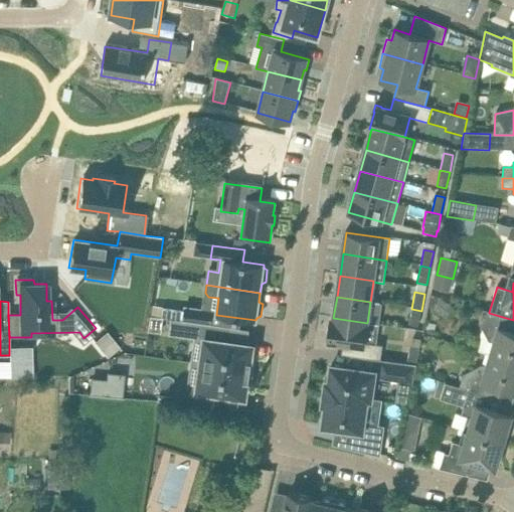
[(183,322),(210,326),(212,312),(190,309),(190,313),(184,312),(183,322)]
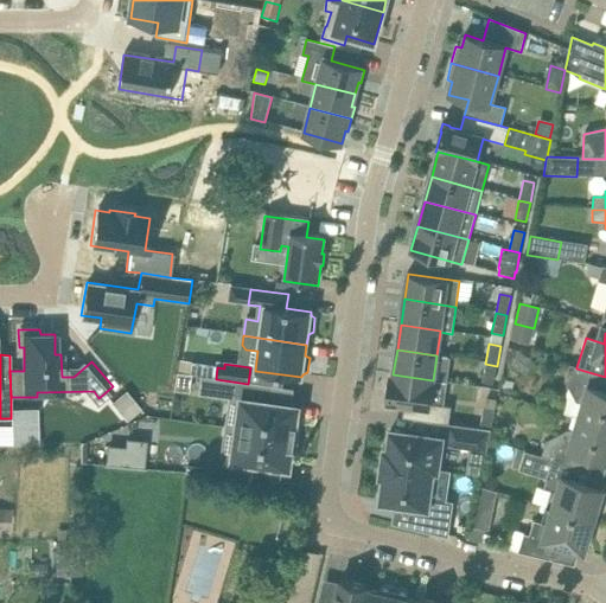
[(485,364),(482,384),(492,386),(497,366),(485,364)]
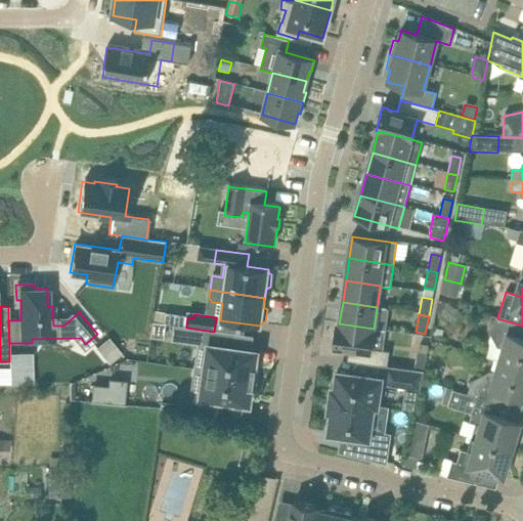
[(503,349),(498,361),(522,368),(522,326),(497,318),(497,317),(491,316),(487,330),(496,348),(503,349)]
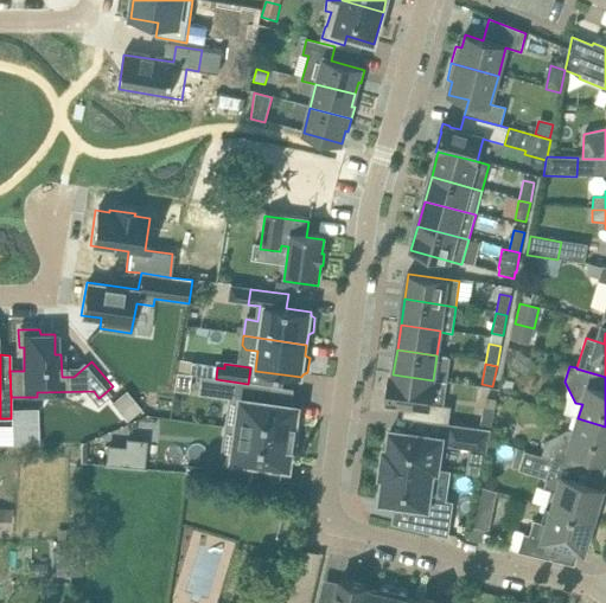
[(177,373),(174,391),(189,393),(191,376),(177,373)]
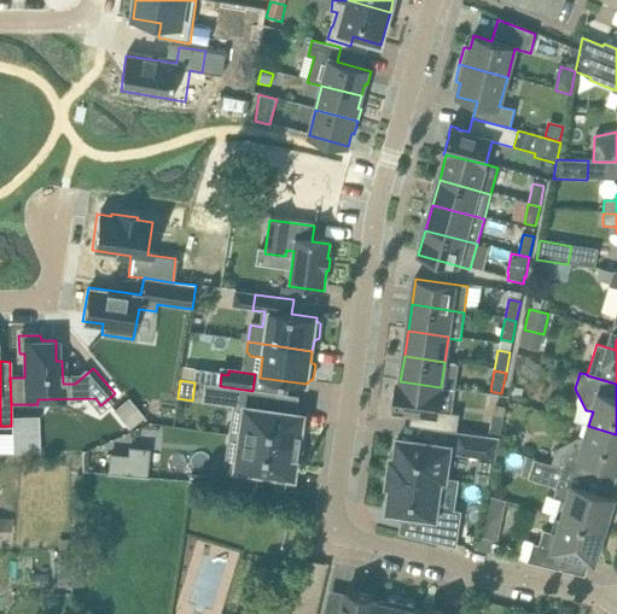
[(394,402),(393,410),(401,411),(401,410),(412,411),(409,426),(457,433),(459,415),(452,414),(455,390),(441,387),(400,381),(397,381),(395,402),(394,402)]
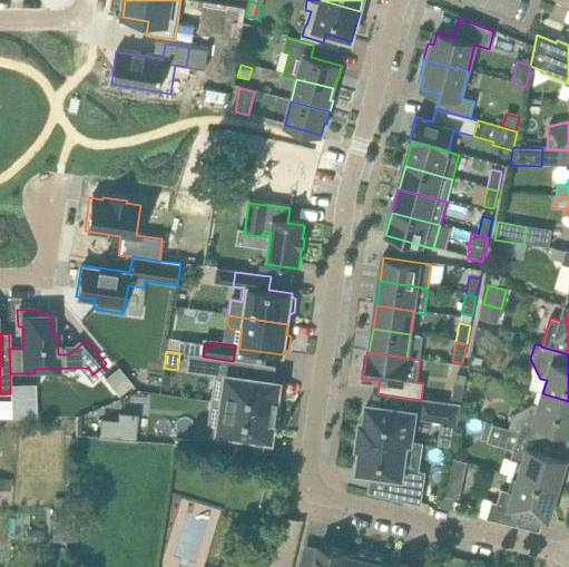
[(212,402),(212,403),(281,412),(283,396),(277,394),(280,383),(252,380),(254,364),(233,361),(203,357),(188,354),(188,357),(189,357),(190,355),(206,358),(203,374),(226,378),(223,403),(212,402)]
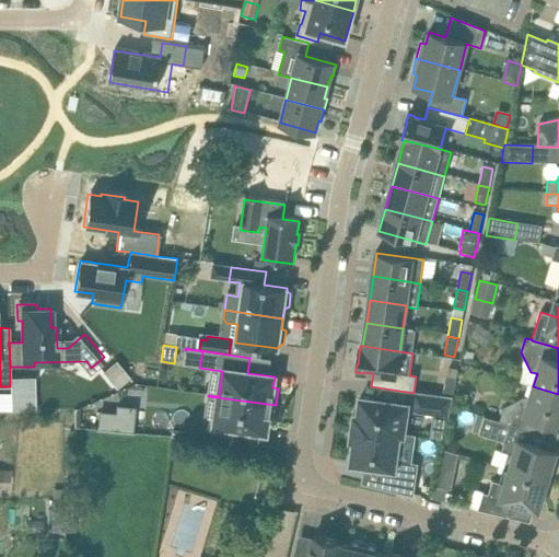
[(129,379),(116,362),(103,373),(116,390),(129,379)]
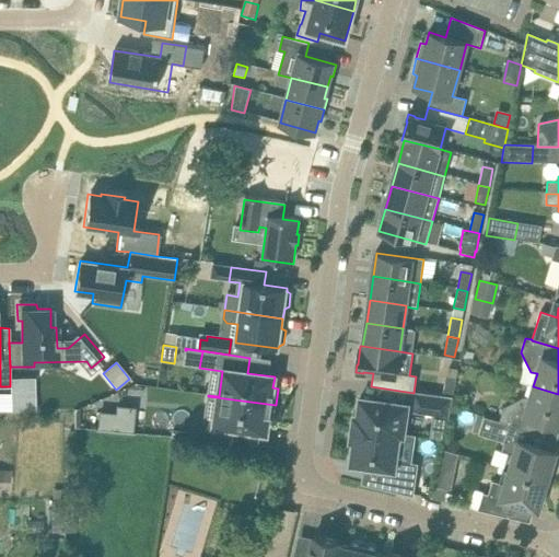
[(456,380),(445,378),(442,396),(453,398),(456,380)]
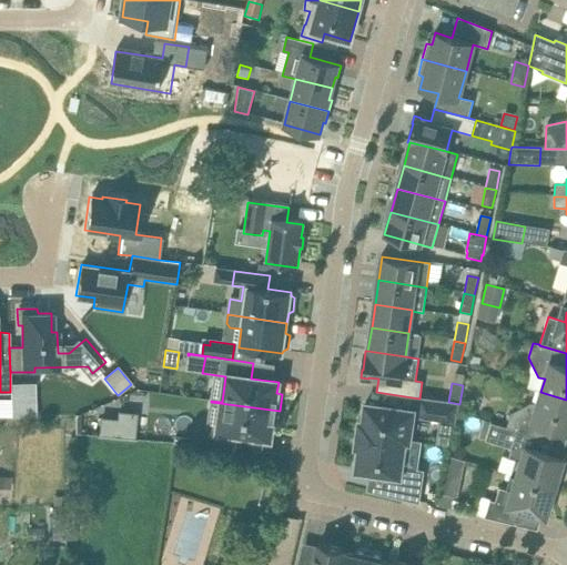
[(506,427),(510,430),(542,439),(546,441),(549,427),(558,430),(559,424),(566,426),(566,400),(540,392),(537,405),(530,403),(510,414),(506,427)]
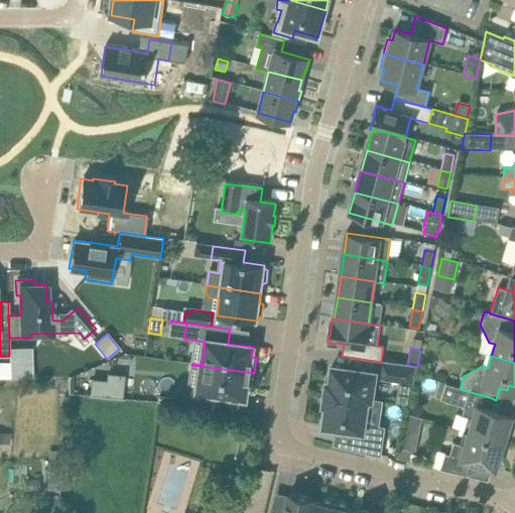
[(413,385),(416,368),(381,362),(379,380),(413,385)]
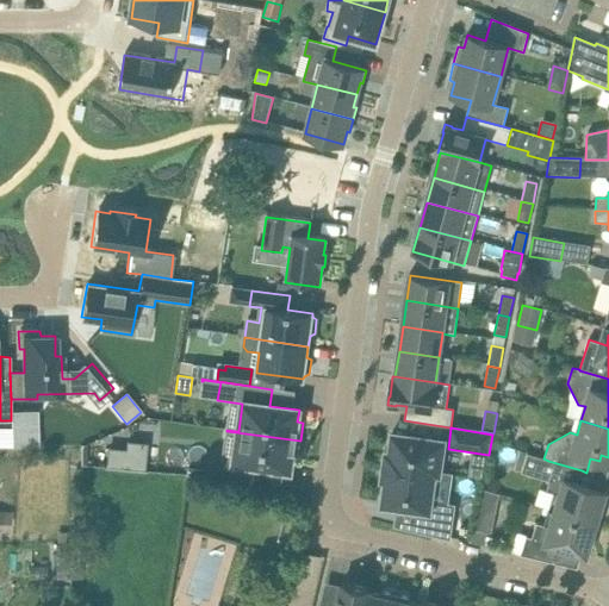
[(0,449),(12,449),(11,430),(0,430),(0,449)]
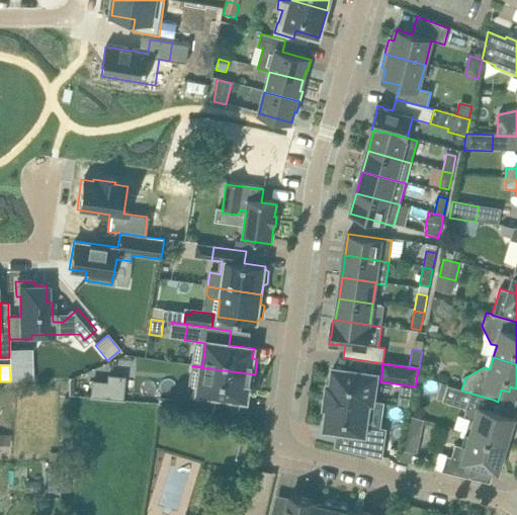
[(252,391),(255,374),(192,366),(202,368),(198,392),(183,390),(177,395),(175,408),(190,410),(190,412),(219,416),(221,397),(247,400),(248,390),(252,391)]
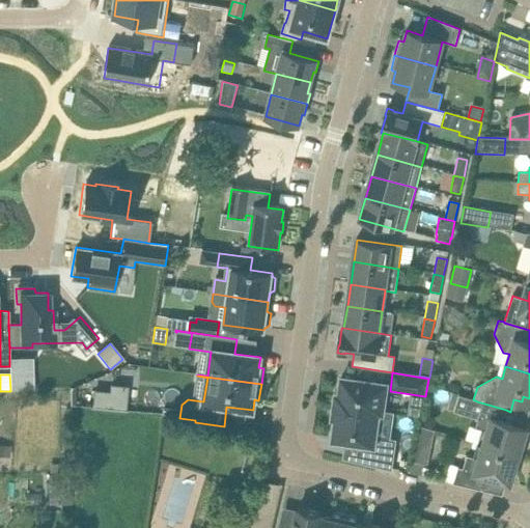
[(335,392),(333,406),(379,412),(379,410),(383,410),(387,384),(341,378),(339,393),(335,392)]
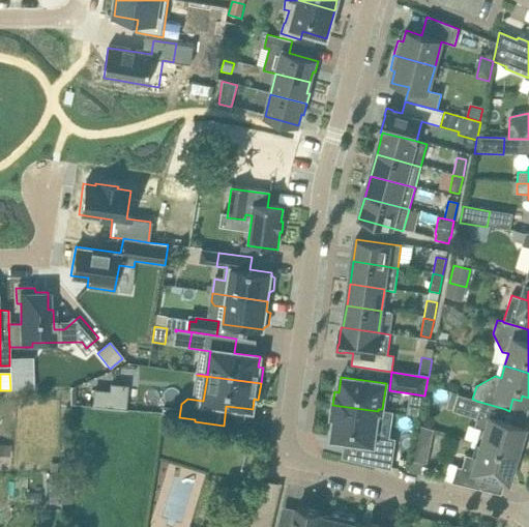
[(93,391),(92,408),(125,411),(127,388),(111,387),(110,392),(93,391)]
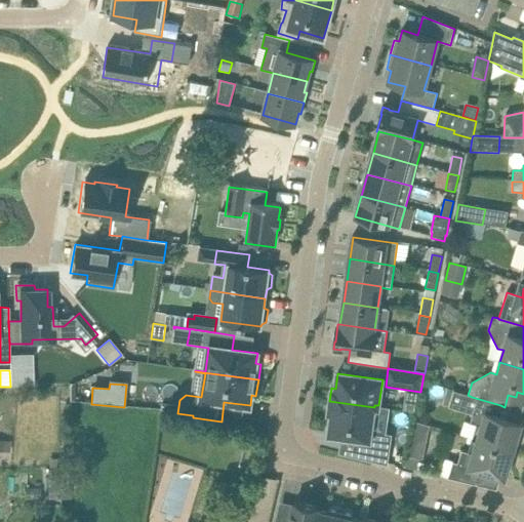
[(521,425),(497,417),(500,405),(472,397),(472,398),(459,394),(455,407),(473,412),(470,424),(477,426),(473,439),(513,452),(521,425)]
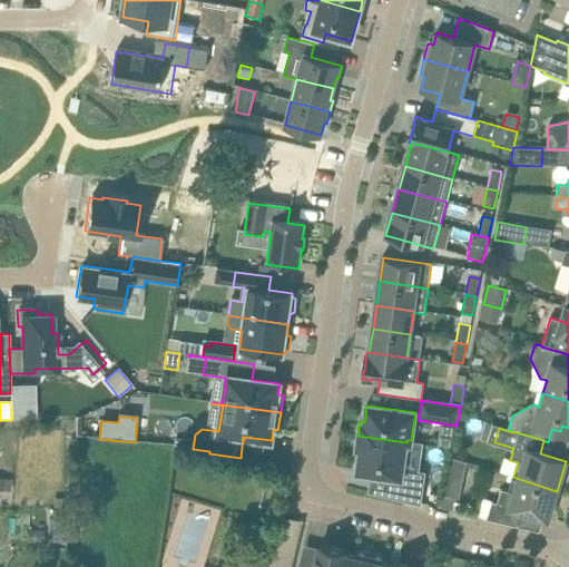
[(406,442),(357,436),(355,449),(361,450),(357,472),(392,477),(390,498),(420,501),(424,471),(402,468),(406,442)]
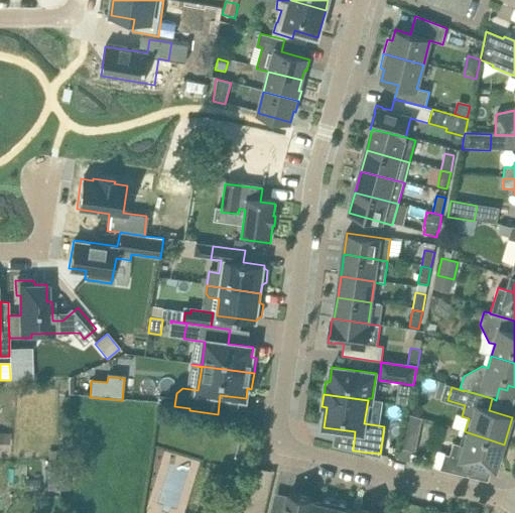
[(412,415),(404,446),(417,451),(426,419),(412,415)]
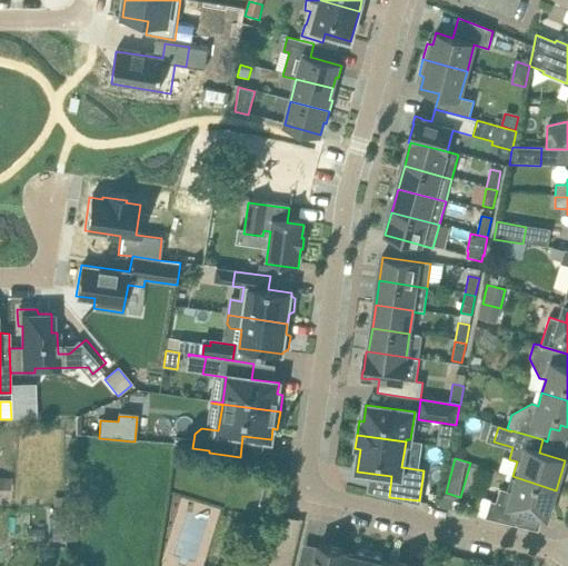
[(556,490),(512,476),(508,492),(500,489),(496,503),(490,502),(485,517),(517,527),(521,513),(546,520),(556,490)]
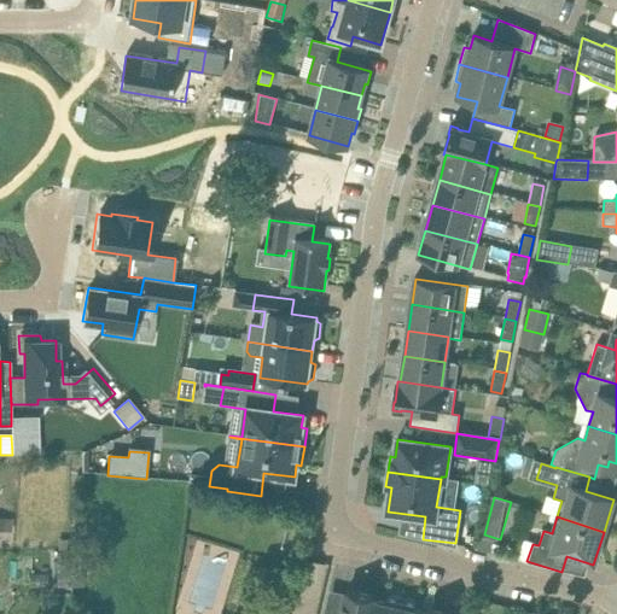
[(45,590),(45,577),(28,577),(28,590),(45,590)]
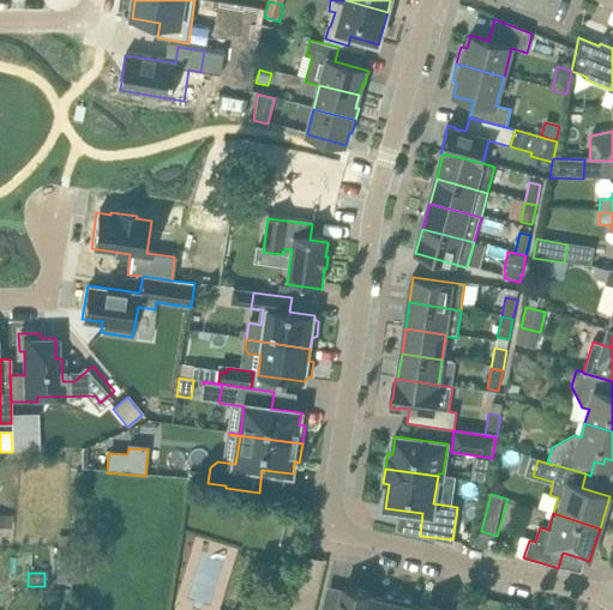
[(79,609),(79,589),(66,589),(66,609),(79,609)]
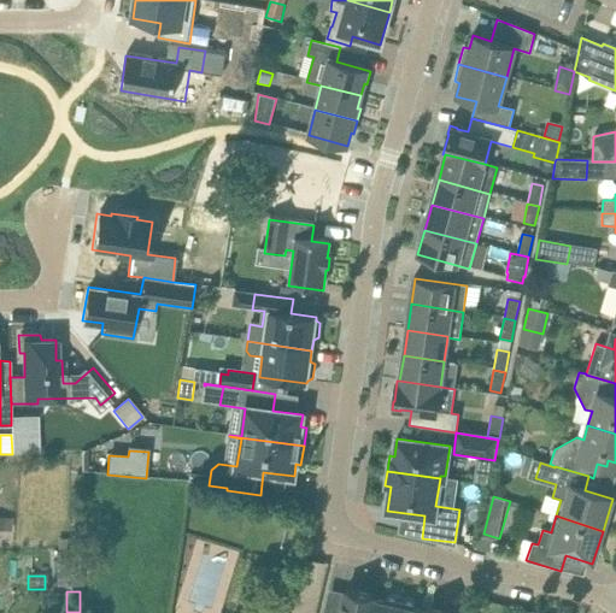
[(368,612),(371,597),(345,591),(340,612),(368,612)]
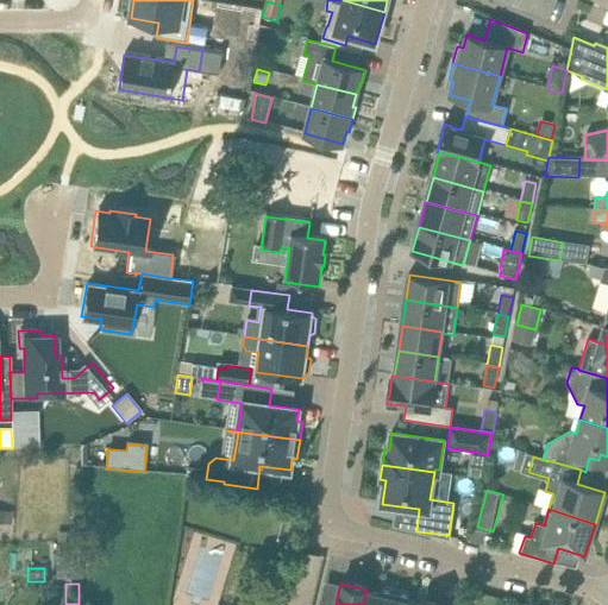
[(392,604),(394,596),(382,593),(382,596),(369,593),(369,590),(367,590),(363,604),(392,604)]
